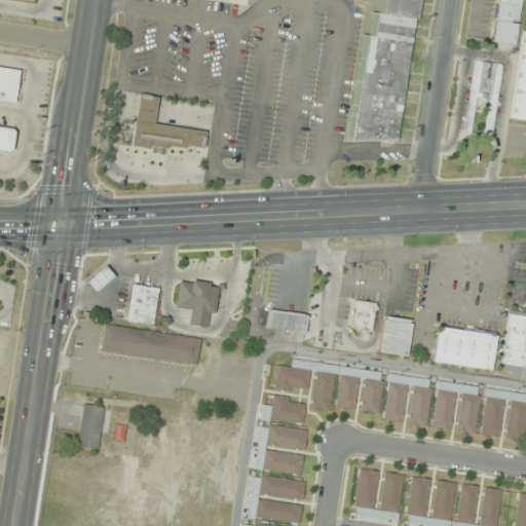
[(419,0),(379,0),(377,13),(372,13),(369,35),(362,34),(346,138),(399,145),(419,0)]
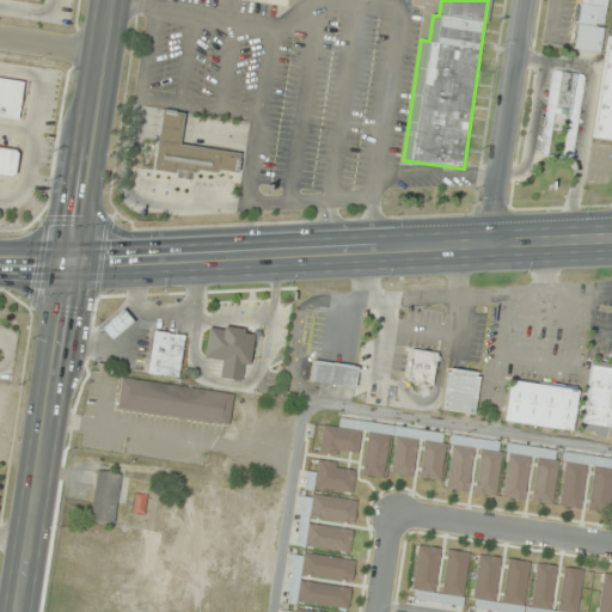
[(607,8),(609,0),(577,0),(571,49),(600,53),(604,28),(595,26),(598,7),(607,8)]
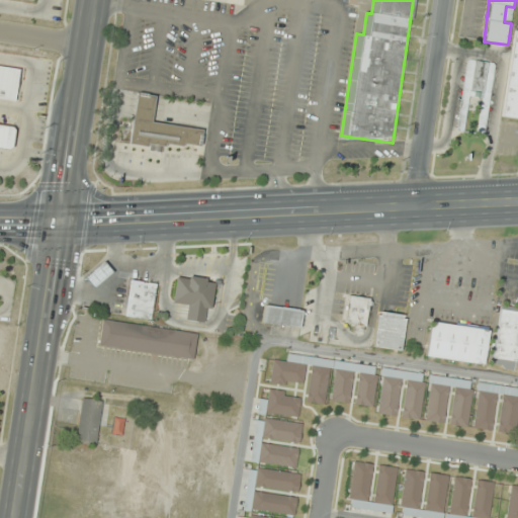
[(517,118),(517,30),(513,30),(503,117),(517,118)]
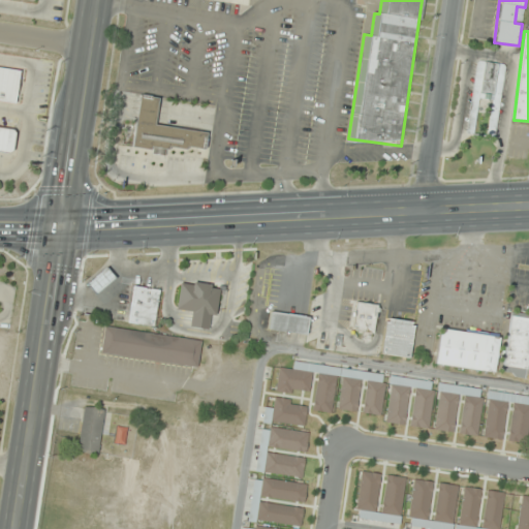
[(477,60),(501,63),(503,66),(492,136),(485,135),(490,100),(477,98),(472,134),(464,132),(474,62),(477,60)]
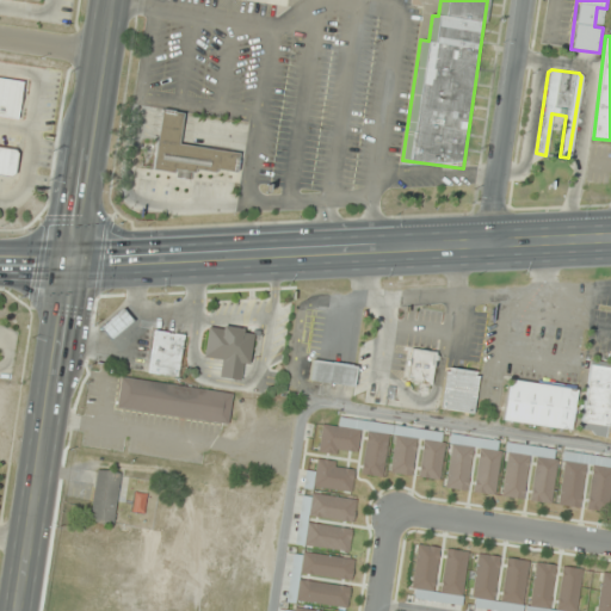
[(0,76),(23,80),(17,118),(0,115),(0,76)]
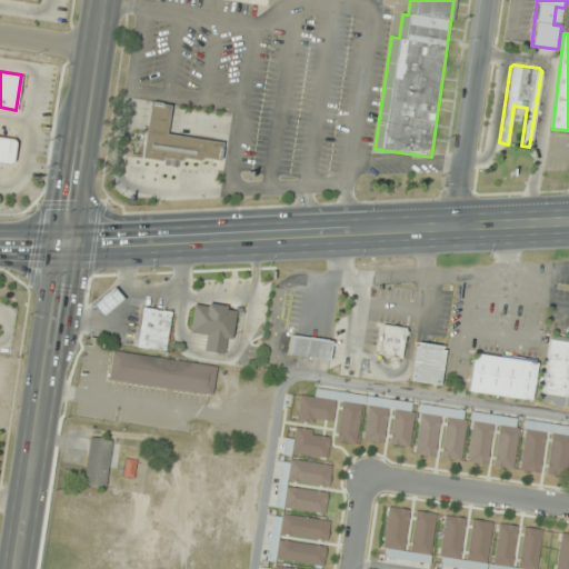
[(143,160),(179,165),(179,158),(220,162),(222,142),(167,136),(171,106),(150,102),(143,160)]
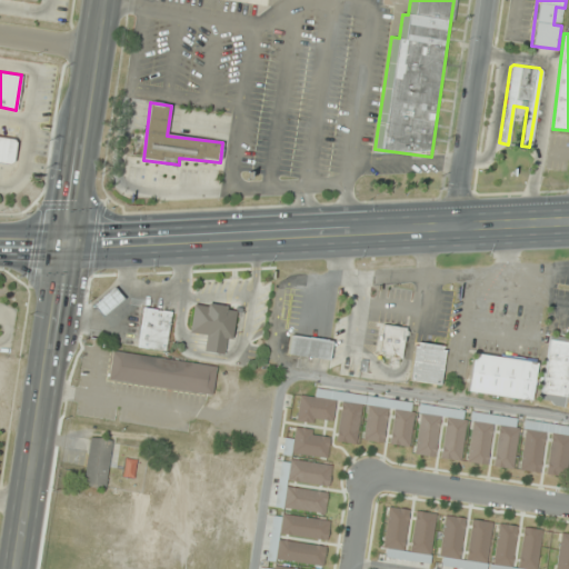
[(0,137),(13,139),(16,142),(12,161),(9,165),(0,162),(0,137)]
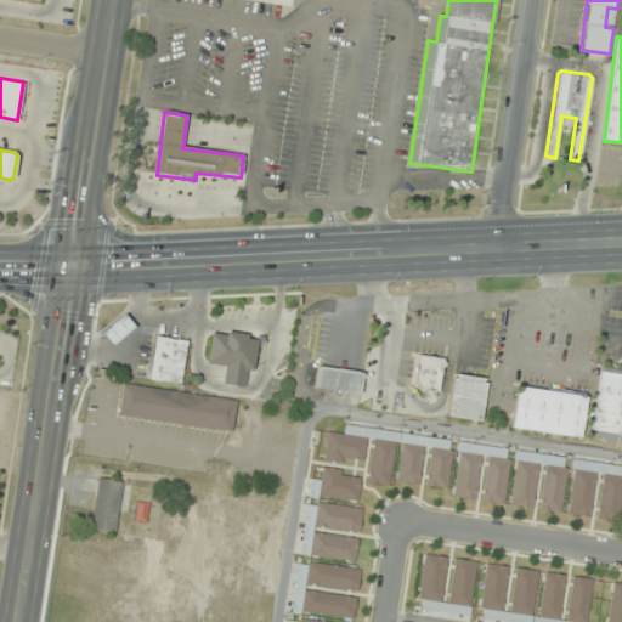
[(112,346),(136,327),(125,314),(102,334),(112,346)]
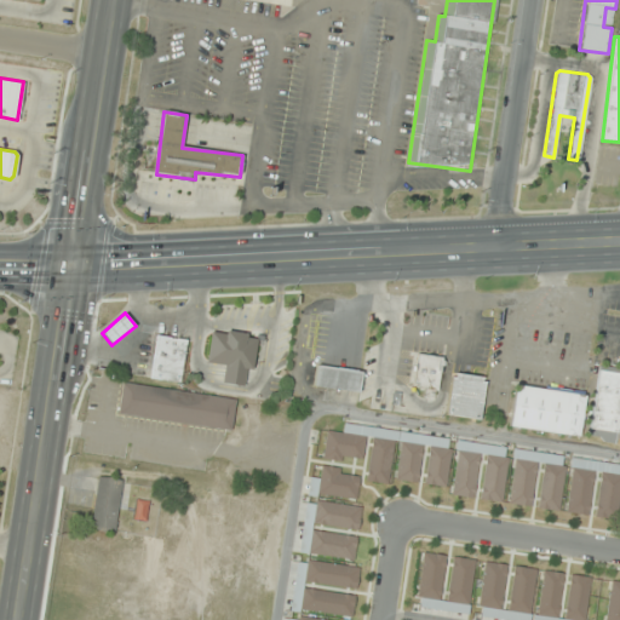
[(253,372),(258,334),(211,329),(206,365),(227,367),(224,383),(244,385),(245,371),(253,372)]
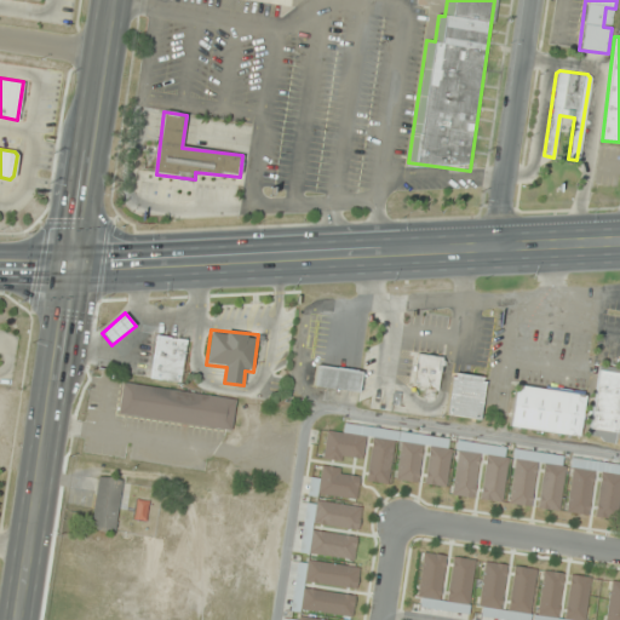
[(181,383),(188,340),(156,336),(149,378),(181,383)]
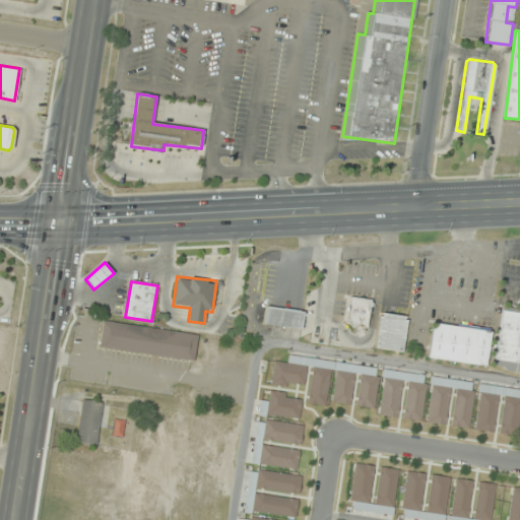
[(356,333),(367,334),(371,299),(349,297),(346,326),(356,327),(356,333)]
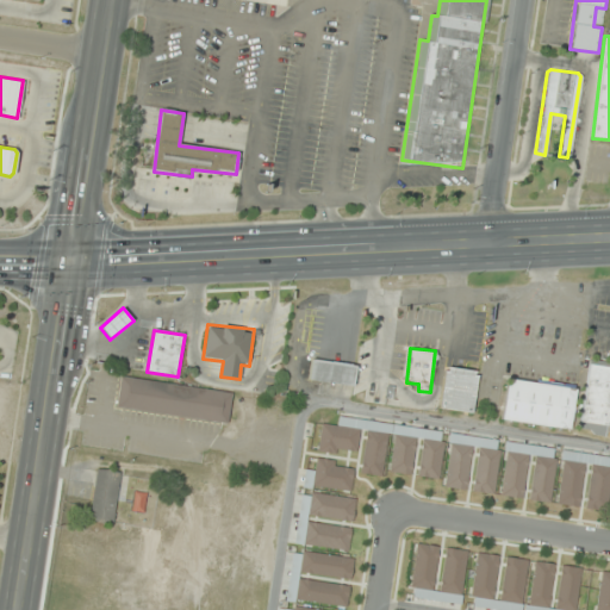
[(310,380),(354,385),(355,365),(311,360),(310,380)]
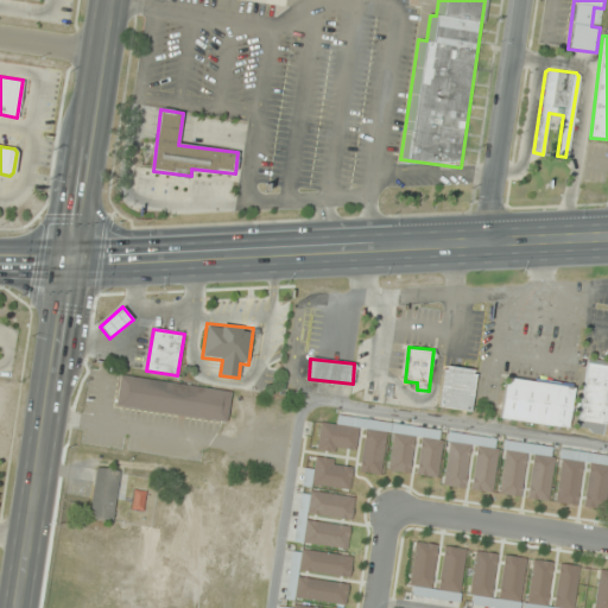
[(607,365),(587,362),(578,430),(605,434),(606,422),(607,422),(607,365)]
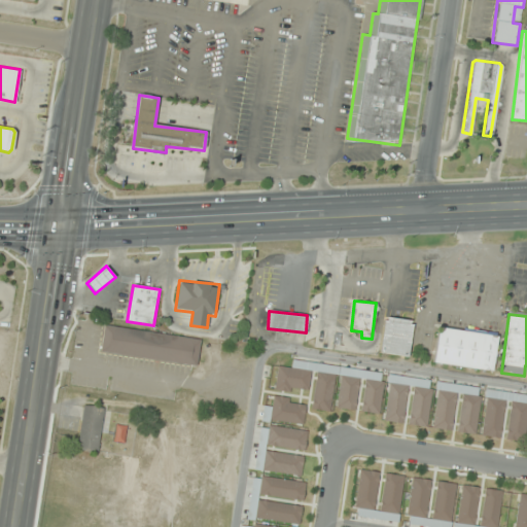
[(414,322),(385,317),(379,352),(408,357),(414,322)]
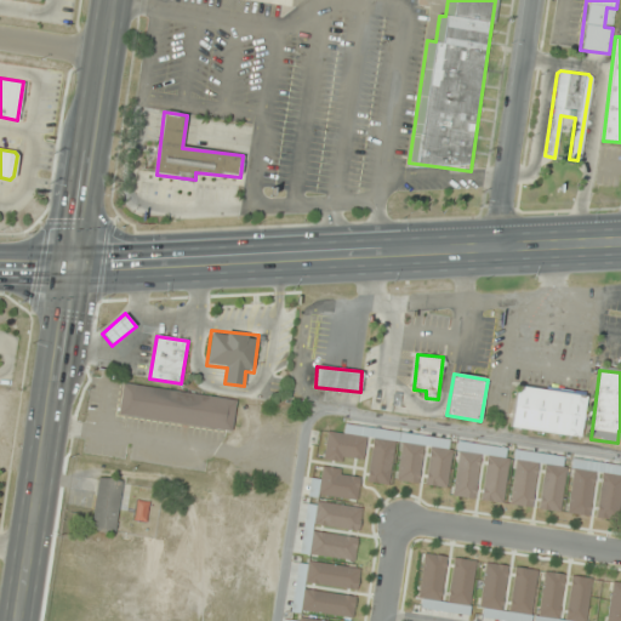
[(237,398),(123,383),(119,415),(232,429),(237,398)]
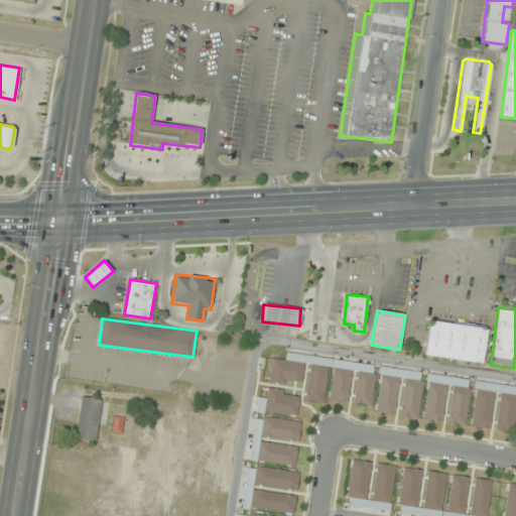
[(424,357),(483,363),(487,328),(428,320),(424,357)]
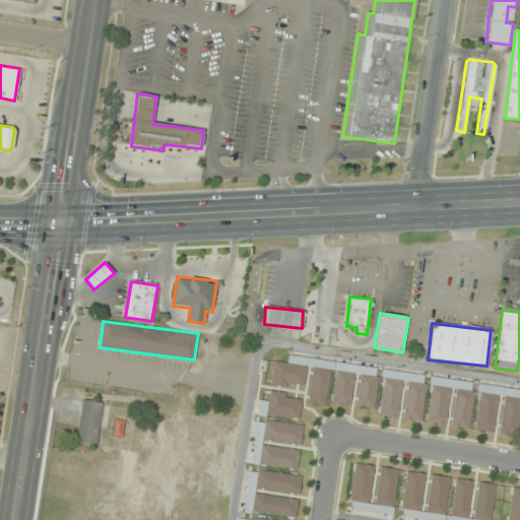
[(379,368),(288,356),(288,364),(274,362),(271,383),(308,388),(306,403),(328,405),(329,401),(353,405),(374,407),(379,368)]
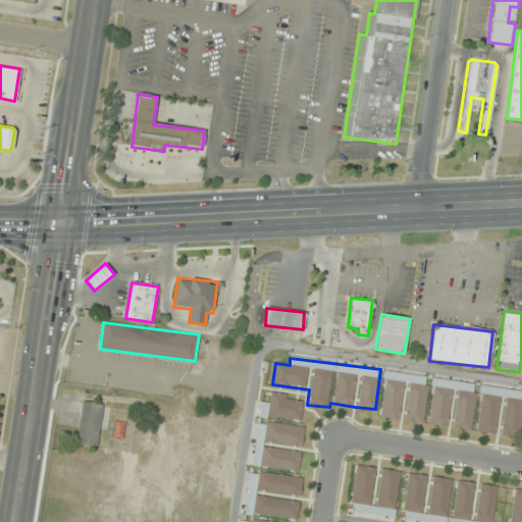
[(423,422),(429,376),(386,371),(380,417),(403,419),(403,420),(423,422)]
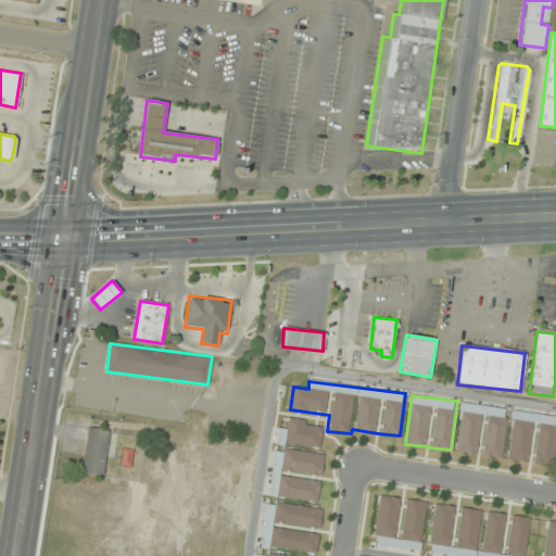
[(477,454),(481,414),(488,414),(483,455),(503,457),(508,411),(463,405),(457,452),(477,454)]
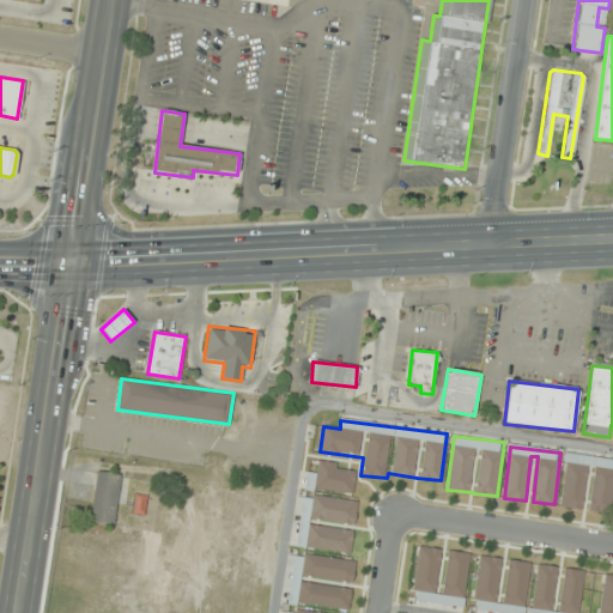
[(560,507),(587,510),(611,514),(612,491),(612,459),(568,454),(560,507)]
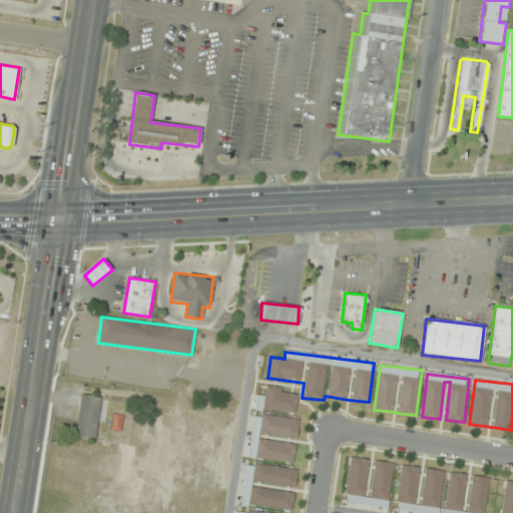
[(266,396),(258,395),(255,409),(296,413),(298,391),(267,387),(266,396)]
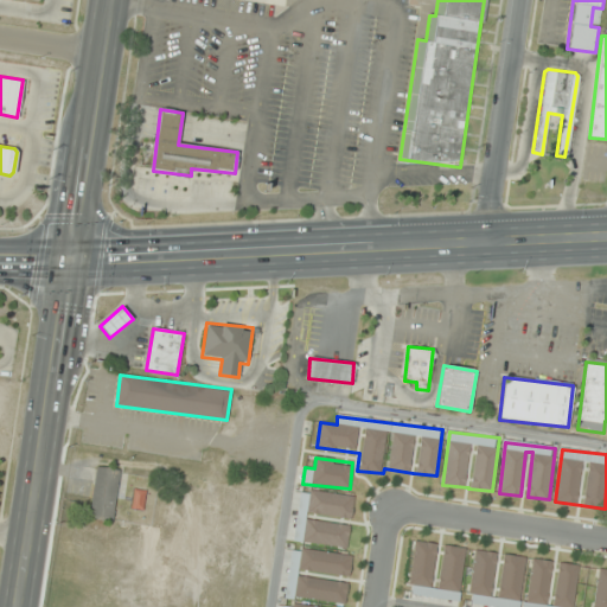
[(90,518),(114,521),(120,468),(96,466),(90,518)]
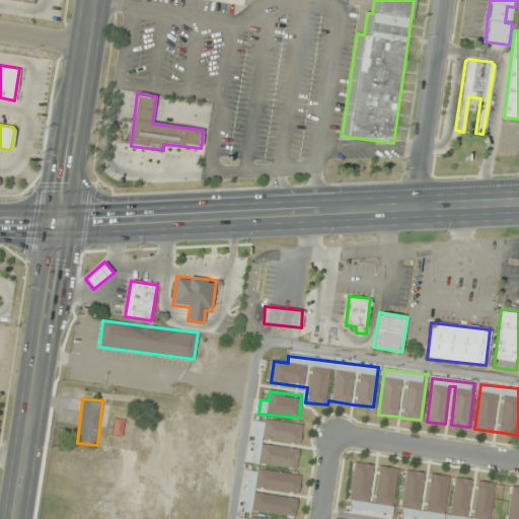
[(299,446),(300,446),(302,424),(265,419),(265,422),(256,421),(251,462),(297,468),(299,446)]
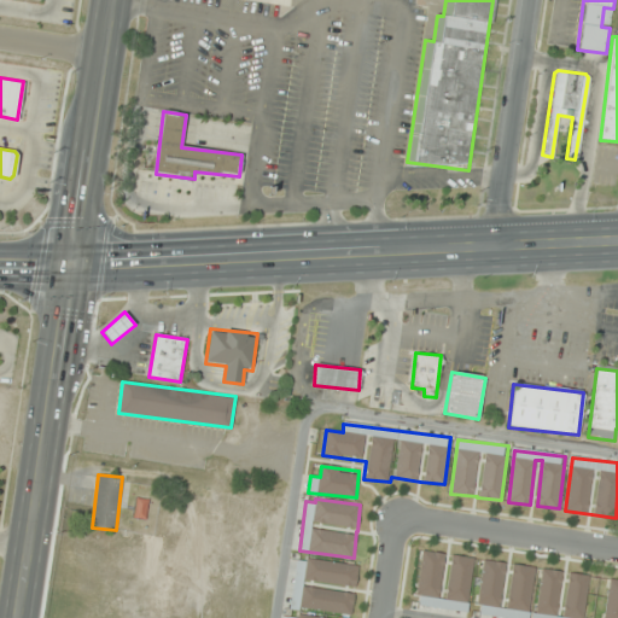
[(467,612),(474,558),(448,554),(423,551),(415,605),(467,612)]
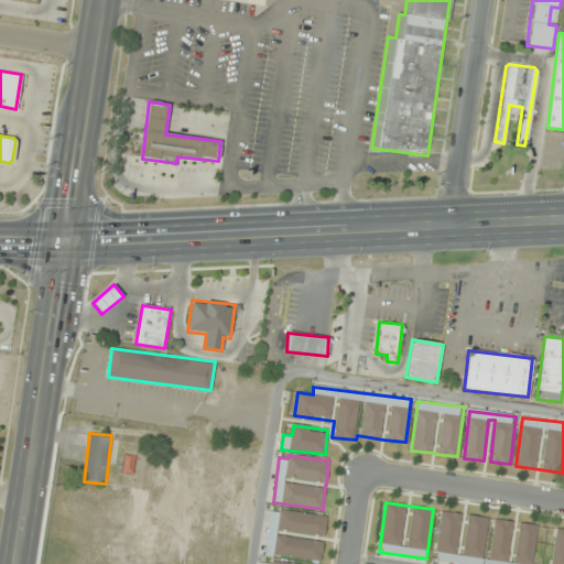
[(324,535),(327,517),(280,509),(279,513),(272,512),(270,528),(324,535)]
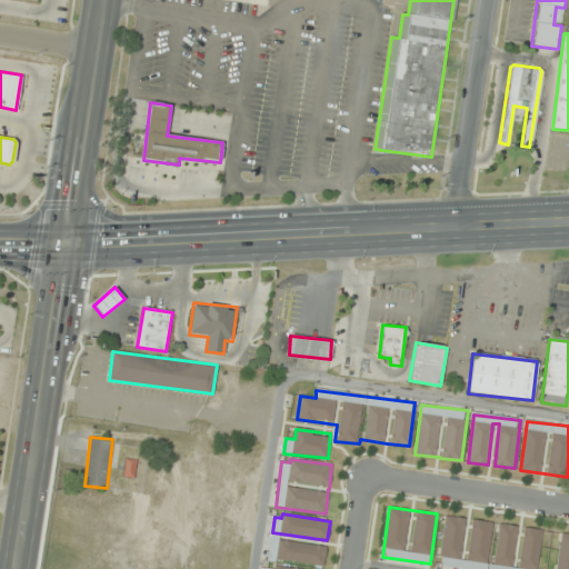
[(469,519),(446,516),(439,566),(466,568),(486,568),(492,522),(469,519)]
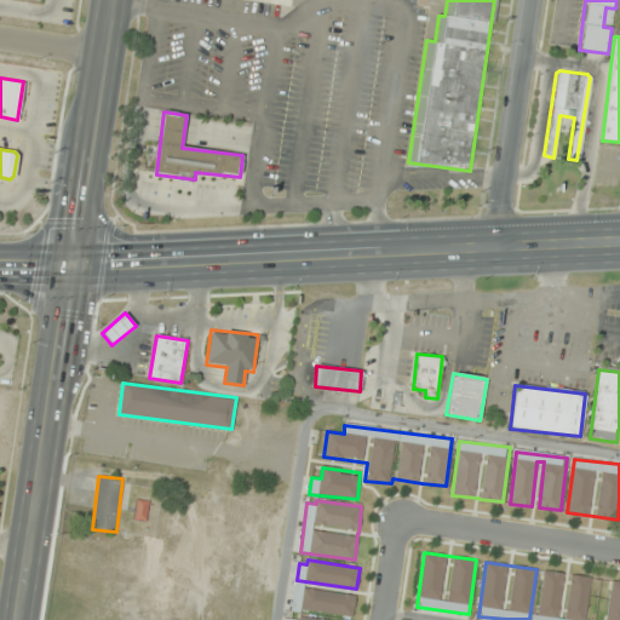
[(570,575),(564,619),(558,618),(564,574),(543,570),(535,619),(585,619),(591,578),(570,575)]
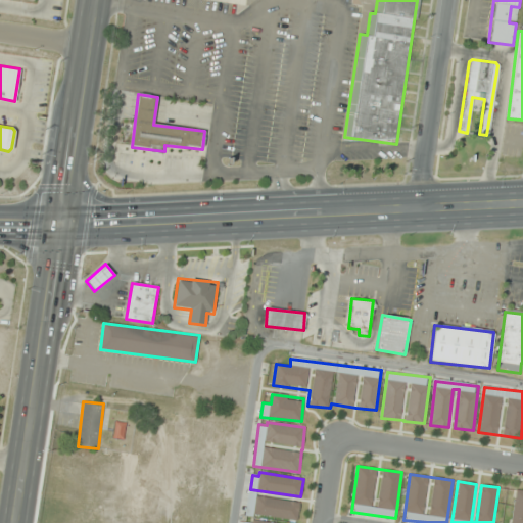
[(522,522),(522,490),(516,490),(511,522),(522,522)]
